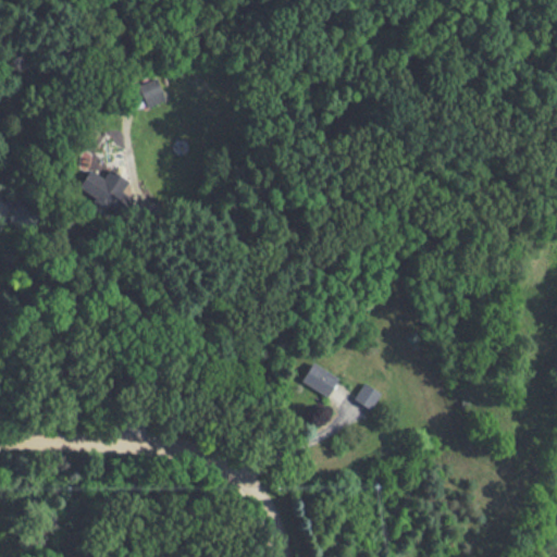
[(163,100),(156,77),(137,83),(145,106),(163,100)]
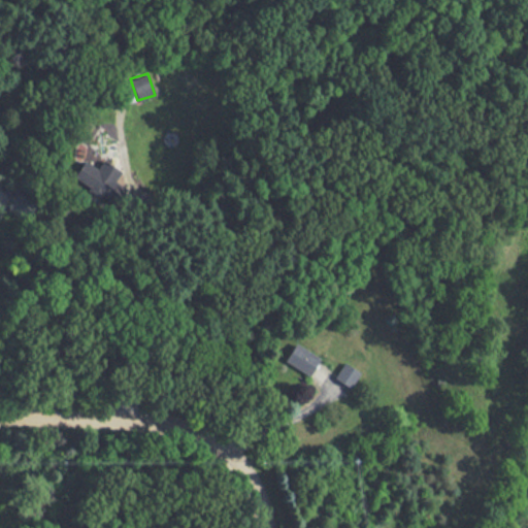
[(72,176),(93,190),(93,191),(112,203),(122,187),(113,182),(120,171),(102,160),(97,168),(84,159),(72,176)]
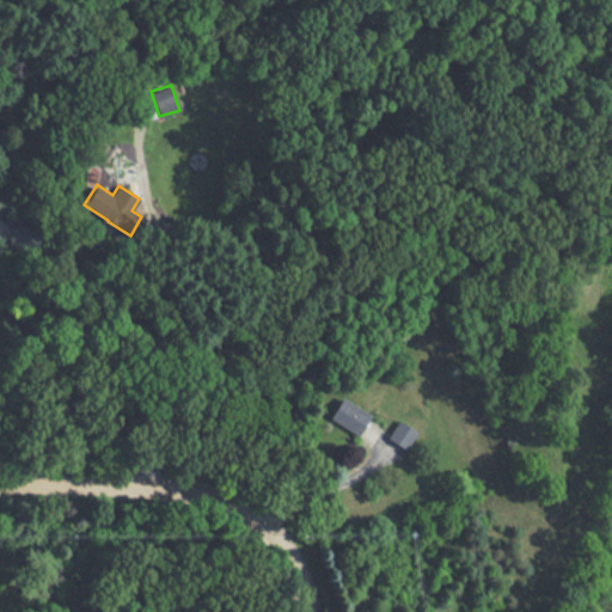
[(5,243),(30,254),(40,232),(16,221),(5,243)]
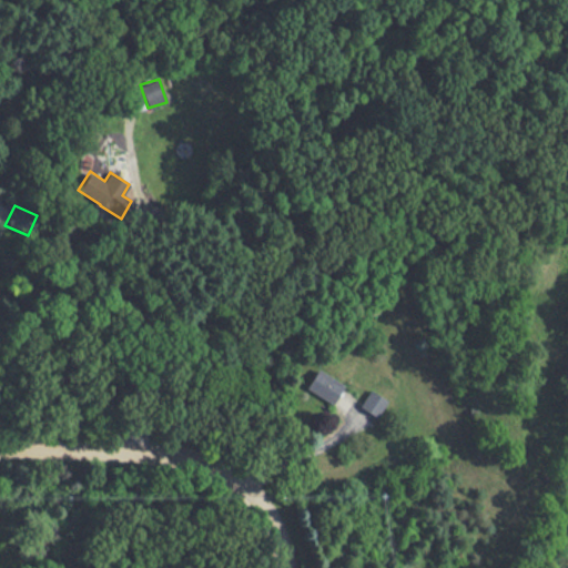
[(343,383),(315,369),(305,389),(333,403),(343,383)]
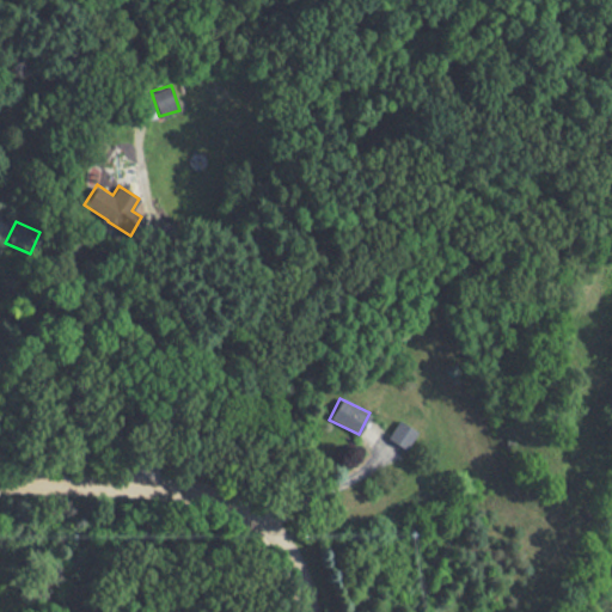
[(386,438),(405,448),(417,430),(398,418),(386,438)]
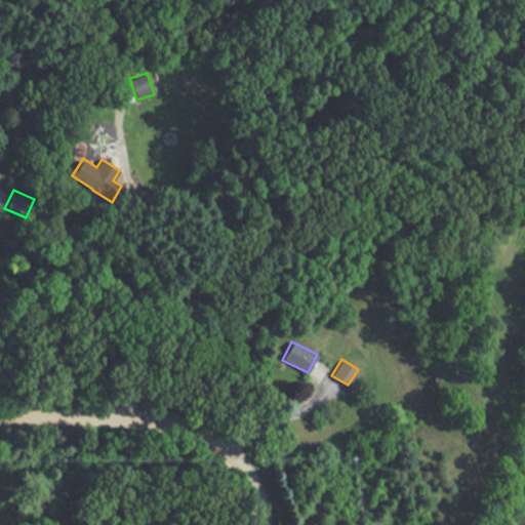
All buildings are outlined.
